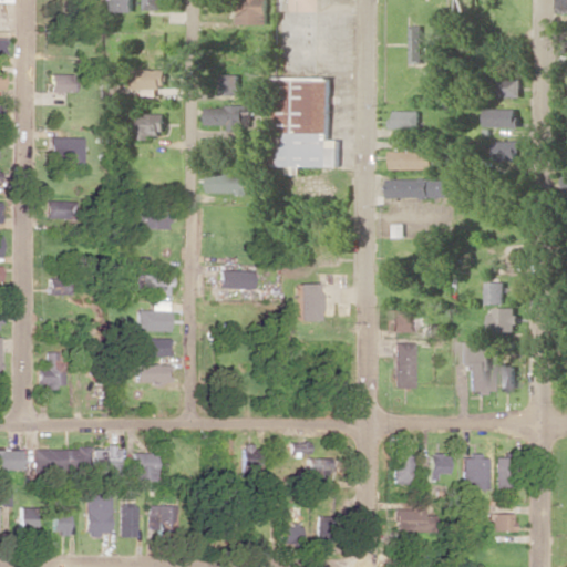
[(0,0),(0,29),(9,30),(9,17),(0,16),(0,1),(9,2),(8,0),(0,0)]
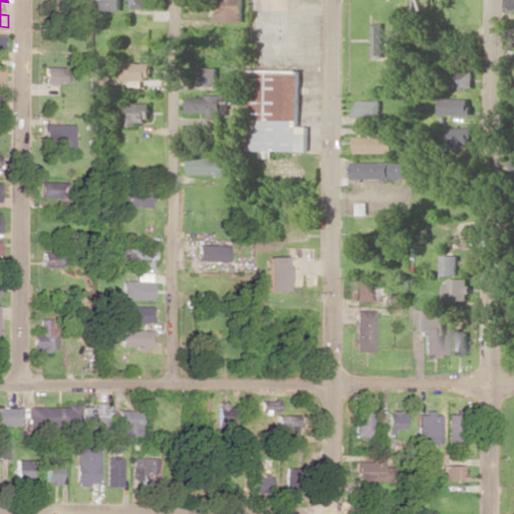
[(104,0),(104,9),(121,9),(121,0),(104,0)]
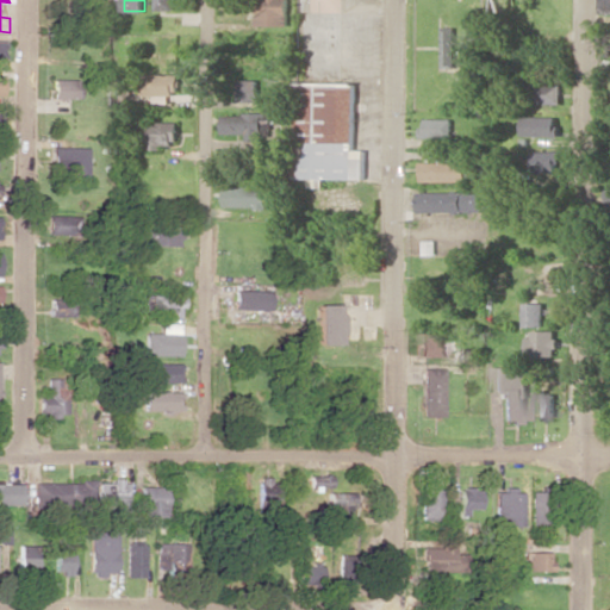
[(175,10),(175,0),(157,0),(157,8),(175,10)]
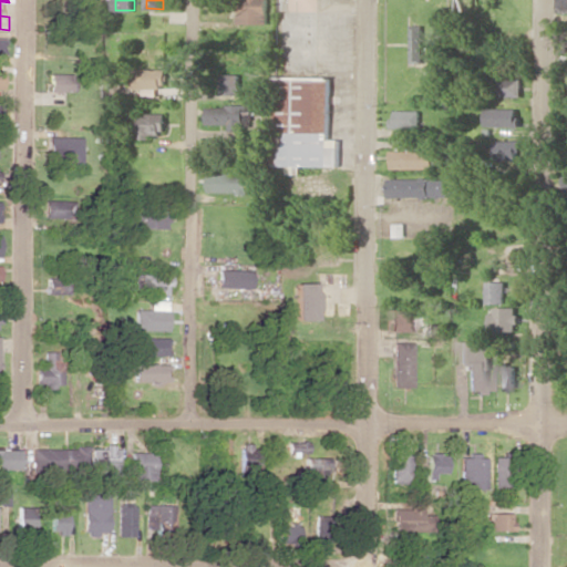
[(269,0),(240,0),(241,23),(270,23),(269,0)]
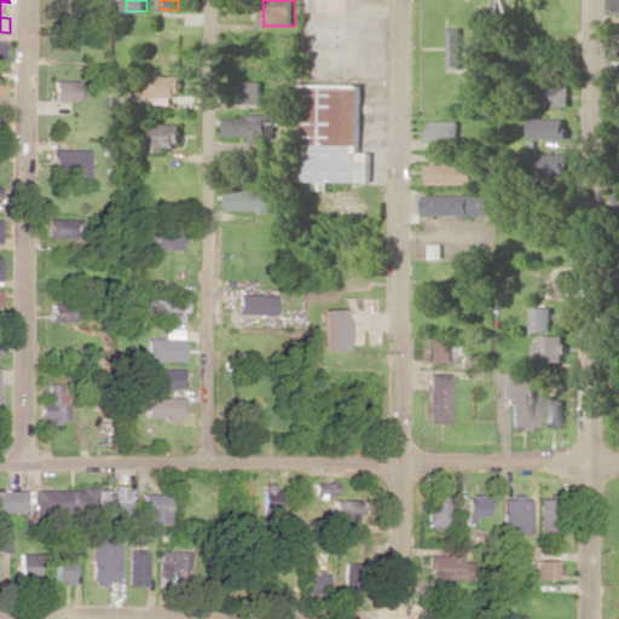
[(618,12),(618,0),(607,0),(607,12),(618,12)]
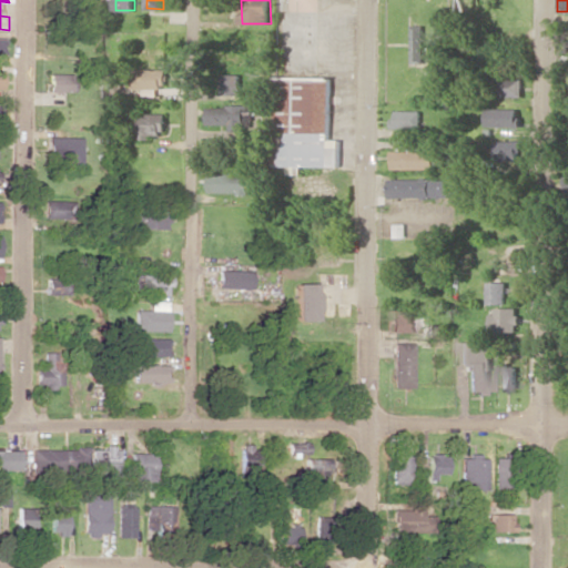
[(425,63),(426,28),(413,28),(413,63),(425,63)]
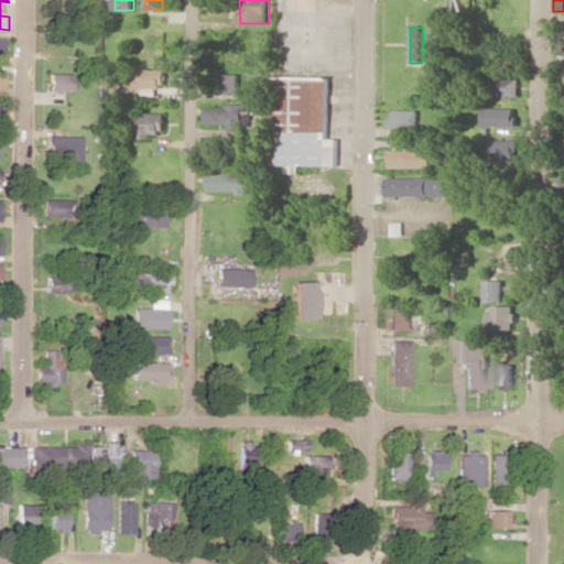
[(166,87),(167,68),(133,68),(133,87),(166,87)]
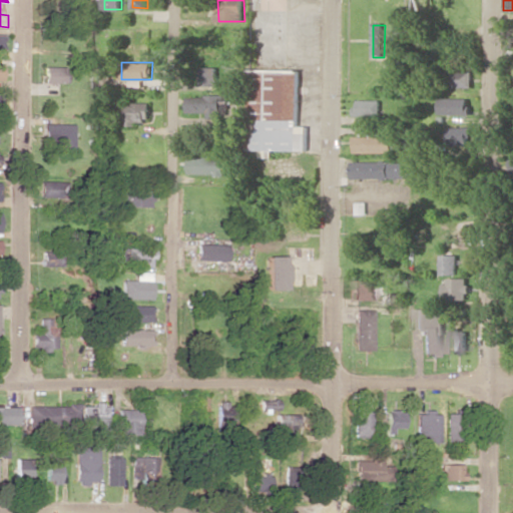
[(64,66),(44,66),(43,82),(63,82),(64,66)]
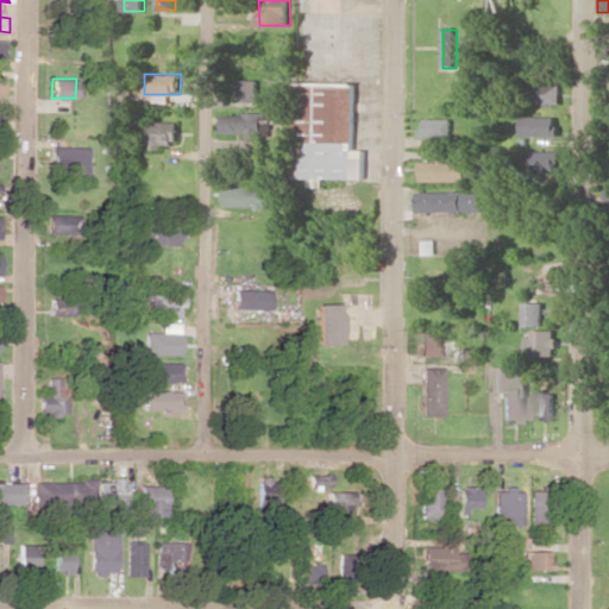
[(240,101),(259,101),(259,80),(240,80),(240,101)]
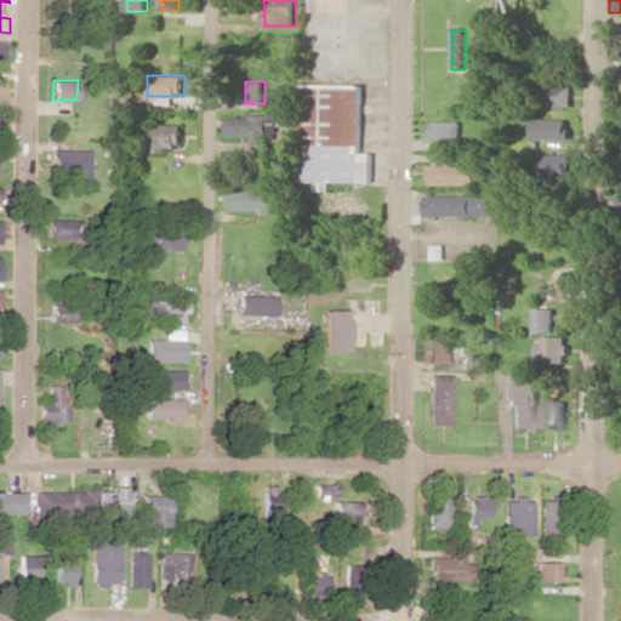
[(363,84),(305,84),(303,181),(374,181),(374,153),(363,152),(363,84)]
